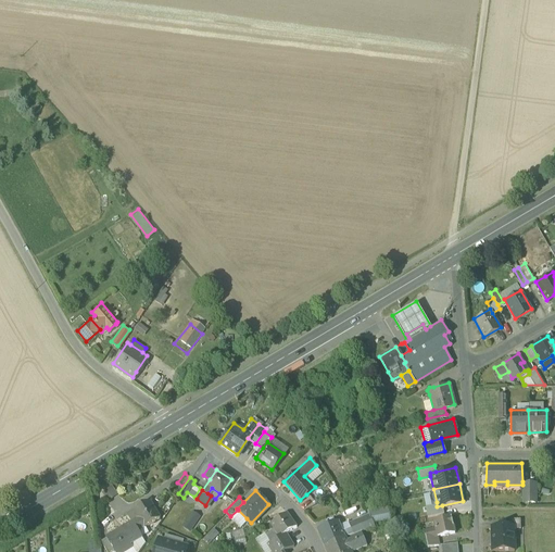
[(127,512),(131,519),(135,526),(141,524),(143,525),(159,516),(149,499),(127,512)]
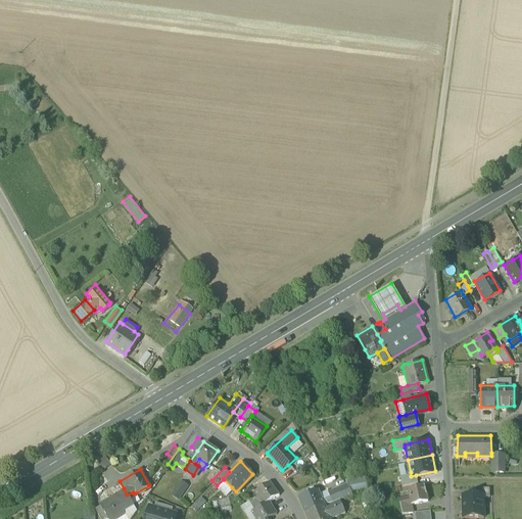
[(365,485),(368,488),(366,476),(367,475),(366,472),(346,476),(347,483),(349,488),(365,485)]
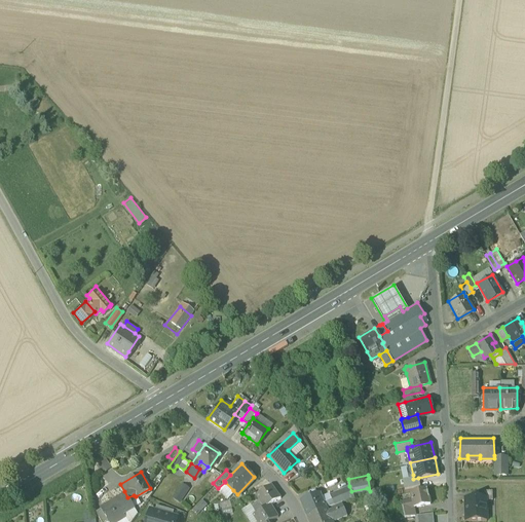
[(413,479),(413,475),(402,478),(404,487),(419,484),(418,478),(413,479)]
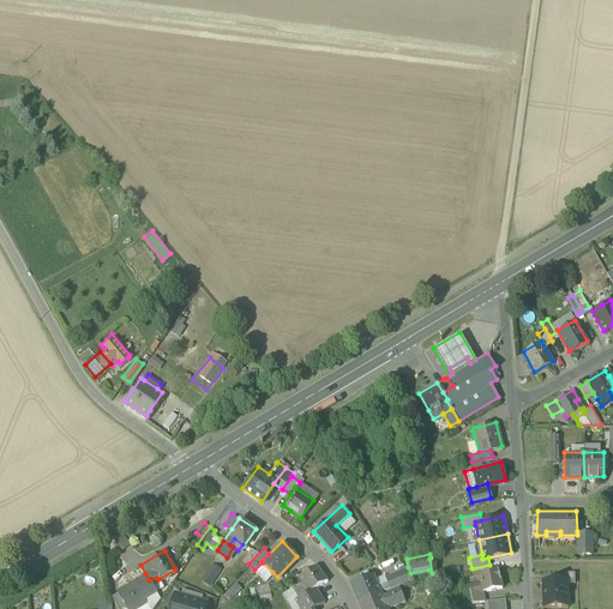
[(206,573),(212,577),(220,567),(214,562),(206,573)]
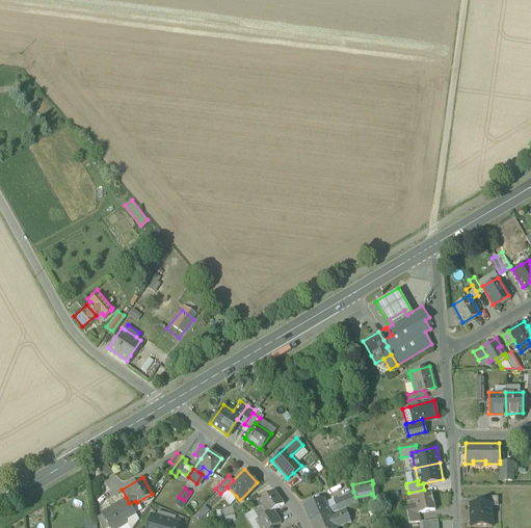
[(230,503),(236,496),(228,487),(220,494),(230,503)]
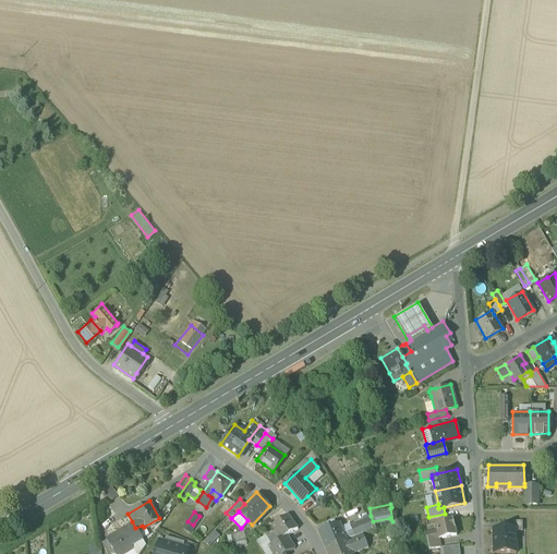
[(270,524),(274,529),(279,538),(287,533),(297,527),(288,513),(270,524)]
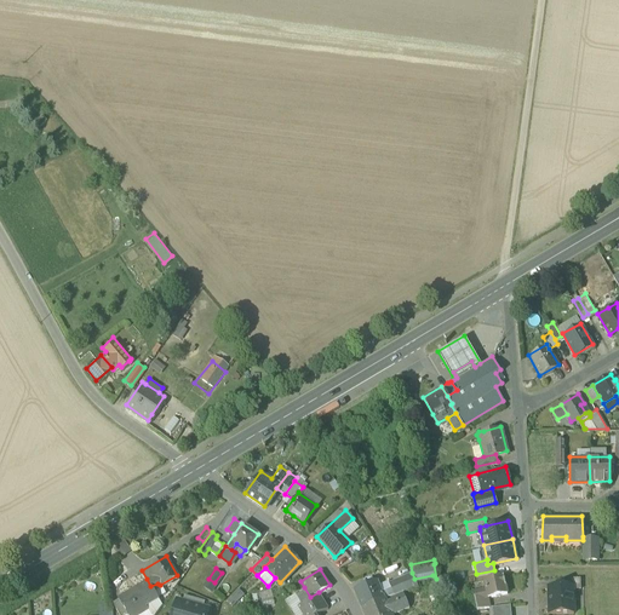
[(411,572),(388,581),(393,592),(401,588),(418,586),(414,579),(412,573),(411,572)]
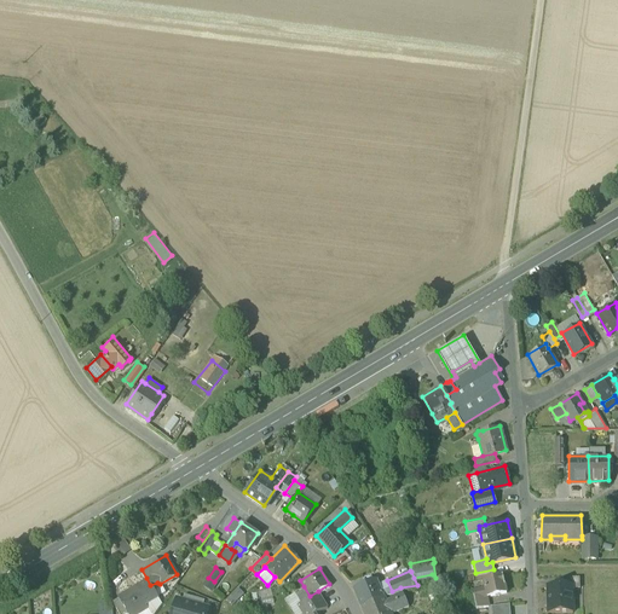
[(485,586),(486,595),(506,590),(502,573),(483,577),(485,586)]
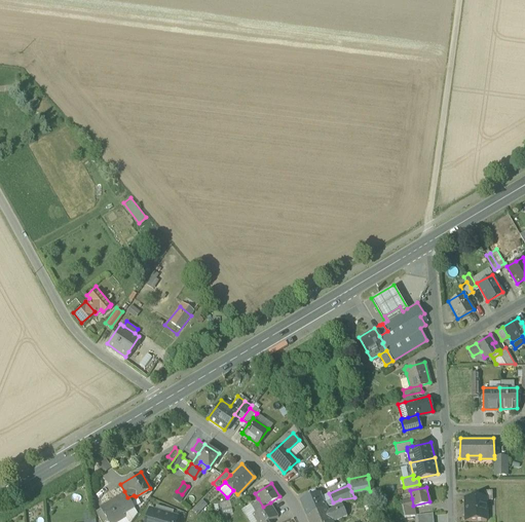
[(485,495),(485,498),(491,498),(491,489),(479,489),(479,495),(485,495)]
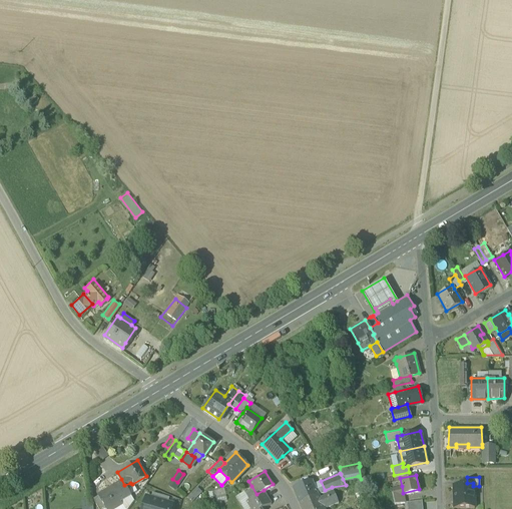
[(110,508),(121,502),(119,499),(130,493),(127,487),(126,488),(124,485),(121,479),(97,494),(104,505),(106,508),(110,508)]
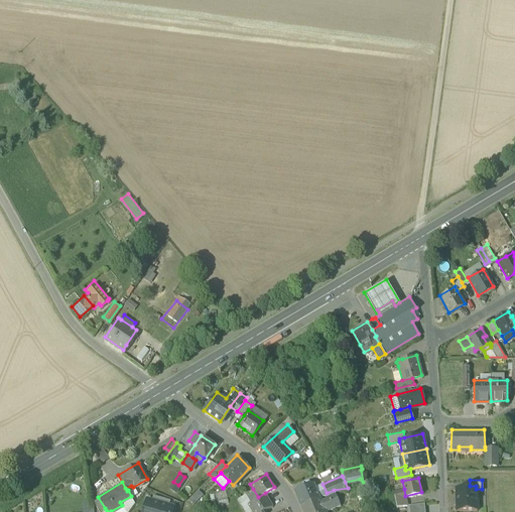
[(294,489),(300,504),(318,496),(315,487),(313,482),(294,489)]
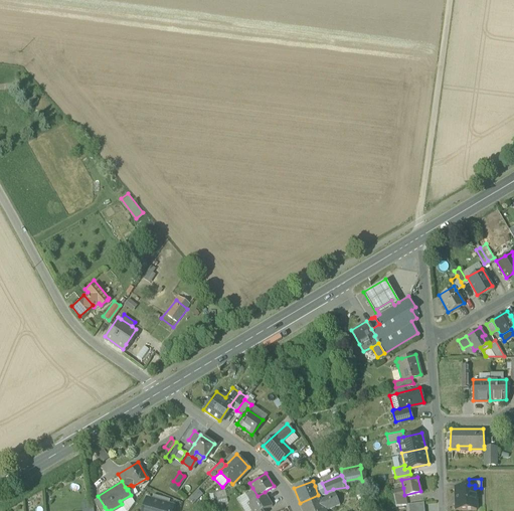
[(318,495),(326,492),(322,483),(315,486),(318,495)]
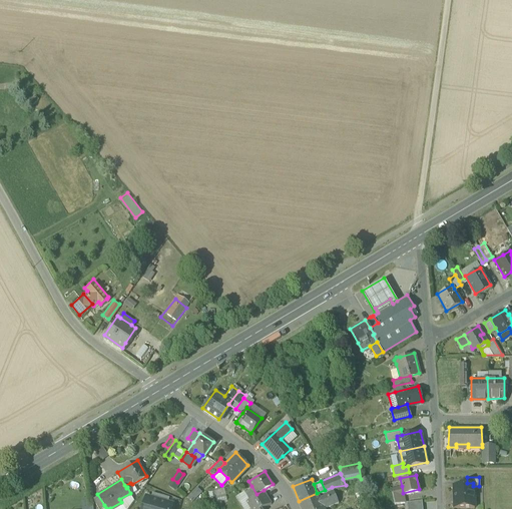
[(453,483),(452,507),(472,506),(473,486),(473,483),(467,483),(453,483)]
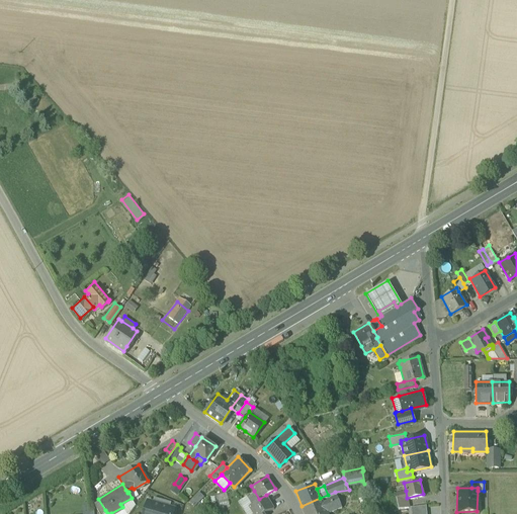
[(273,506),(266,495),(259,499),(254,491),(247,495),(252,503),(248,505),(252,512),(253,513),(264,513),(263,513),(273,506)]
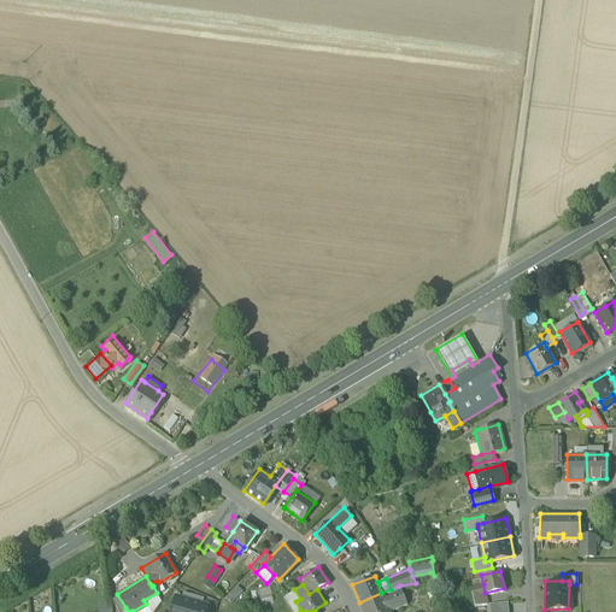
[(469,587),(474,604),(486,602),(485,593),(484,584),(469,587)]
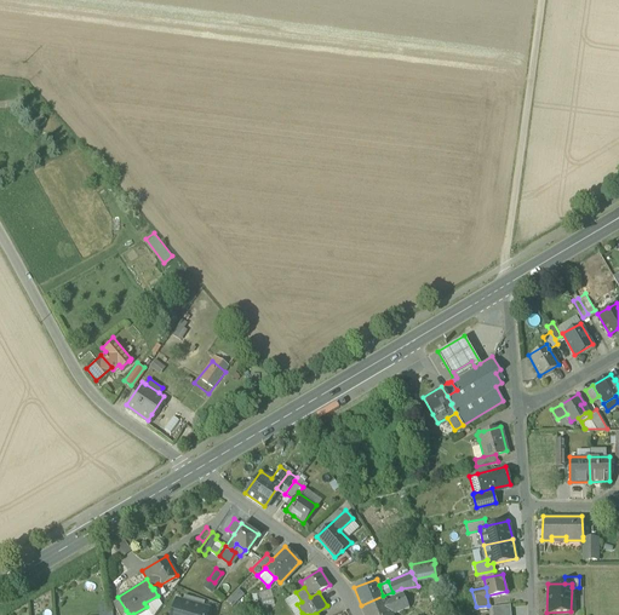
[(302,602),(296,592),(294,591),(286,597),(294,614),(298,614),(302,613),(297,604),(302,602)]
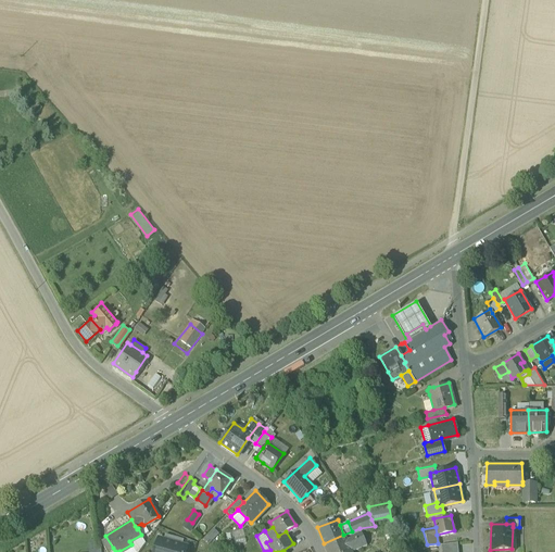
[(351,537),(345,539),(350,550),(365,543),(361,530),(351,535),(351,537)]
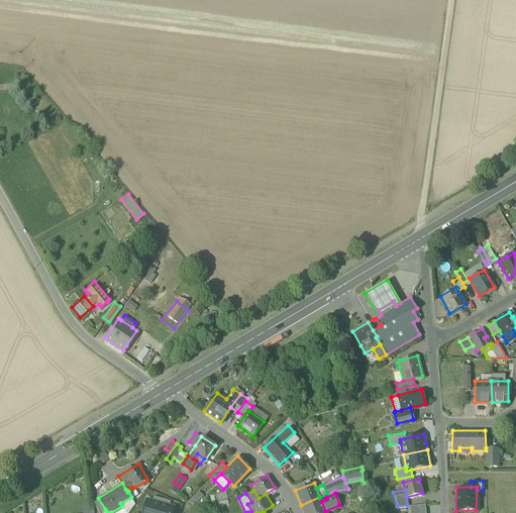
[(152,495),(151,500),(160,502),(169,505),(170,500),(152,495)]
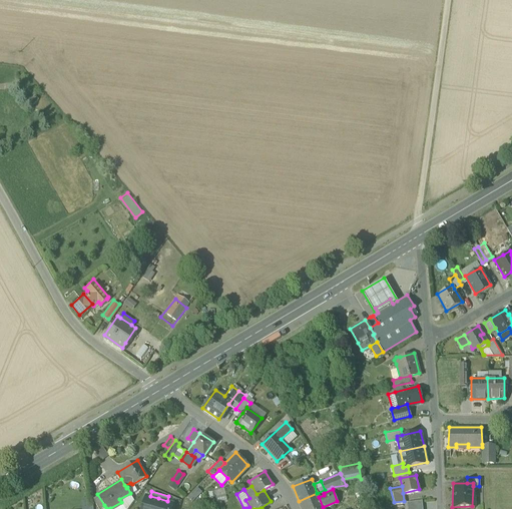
[(133,498),(130,493),(119,499),(121,502),(125,508),(133,498)]
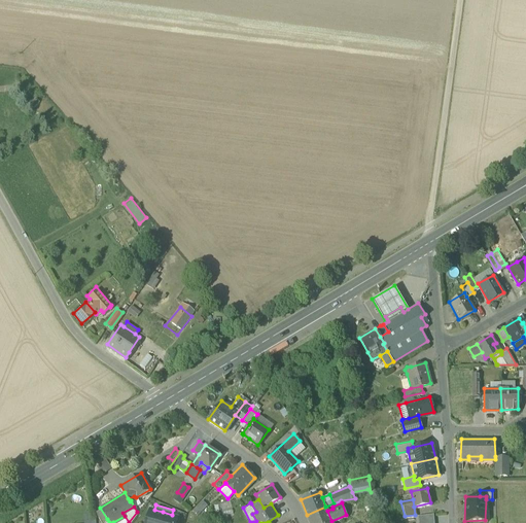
[(331,522),(331,521),(327,511),(325,507),(307,515),(310,522),(331,522)]
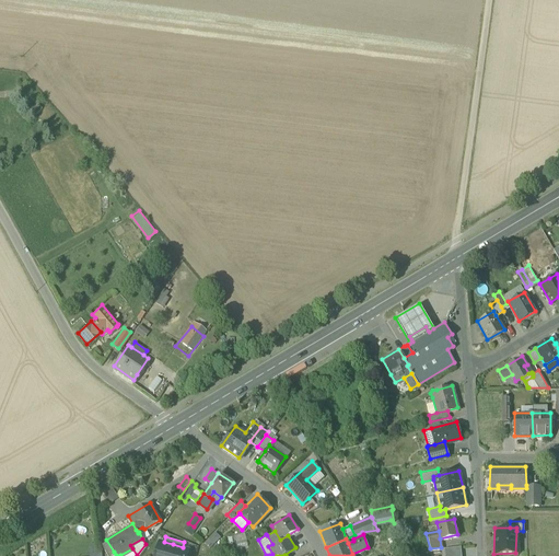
[(101,543),(108,555),(114,552),(106,540),(101,543)]
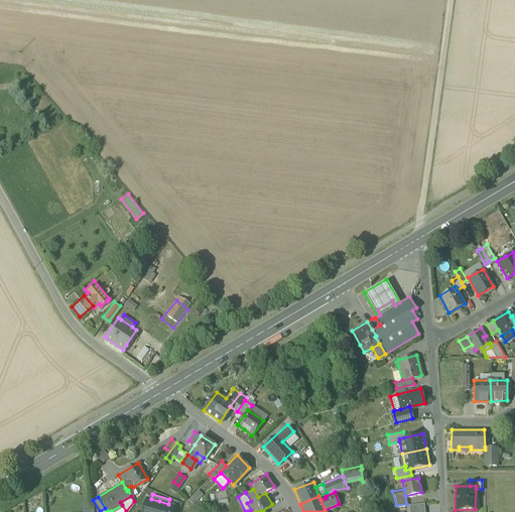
[(151,499),(146,497),(141,511),(156,511),(159,501),(151,499)]
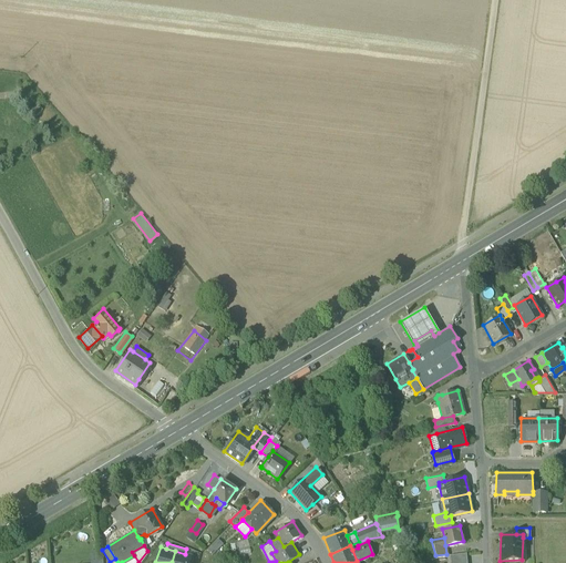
[(185,554),(175,551),(172,562),(188,562),(191,555),(185,554)]
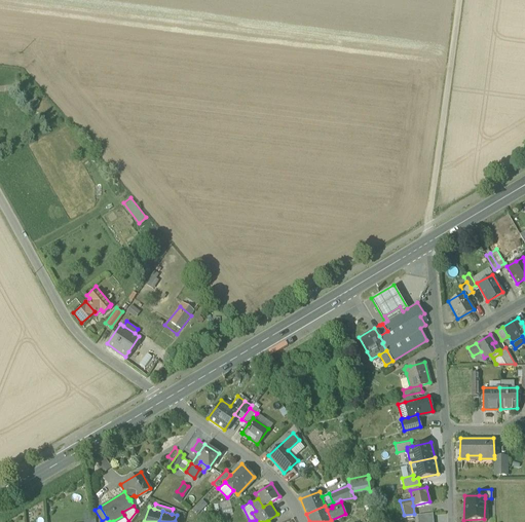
[(417,514),(417,521),(433,521),(432,512),(417,514)]
